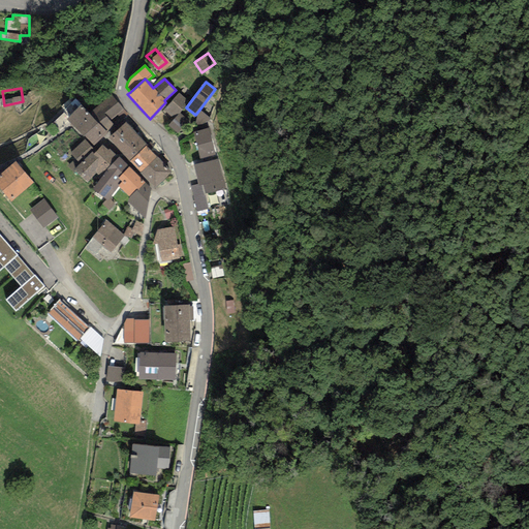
[(189,101),(179,93),(164,111),(175,119),(189,101)]
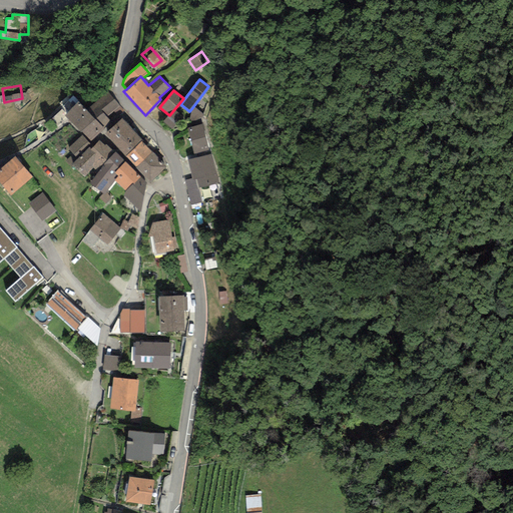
[(95,119),(103,128),(109,121),(106,117),(113,112),(116,116),(123,109),(107,92),(86,110),(95,119)]
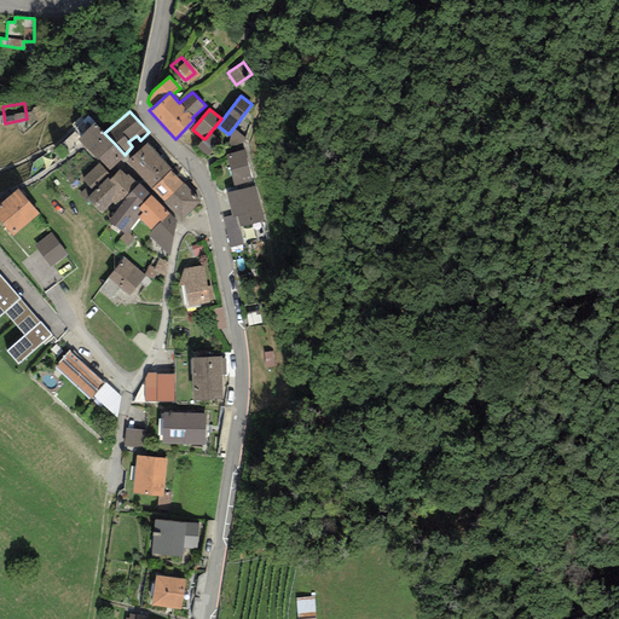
[(76,139),(97,161),(99,160),(110,171),(125,155),(115,144),(104,133),(94,123),(76,139)]
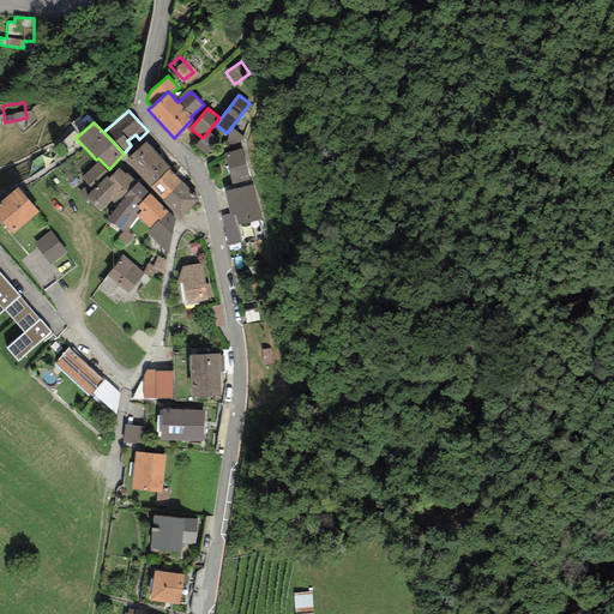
[(244,138),(232,127),(227,133),(228,134),(227,142),(230,145),(240,142),(244,138)]
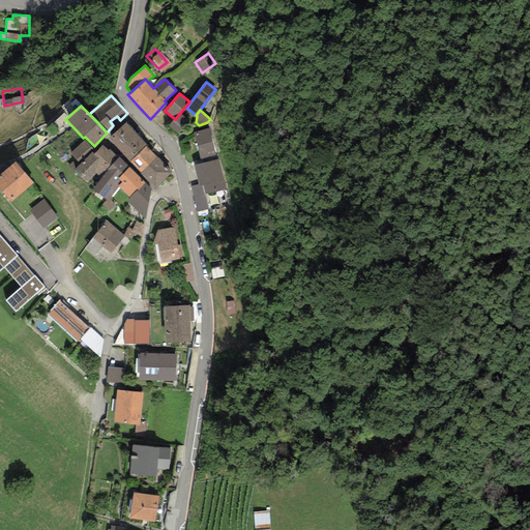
[(126,122),(108,139),(129,163),(147,145),(126,122)]
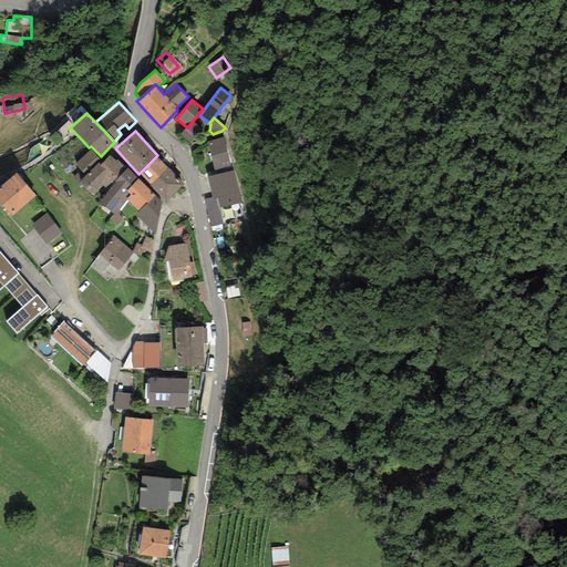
[(223,137),(207,142),(215,171),(230,166),(223,137)]
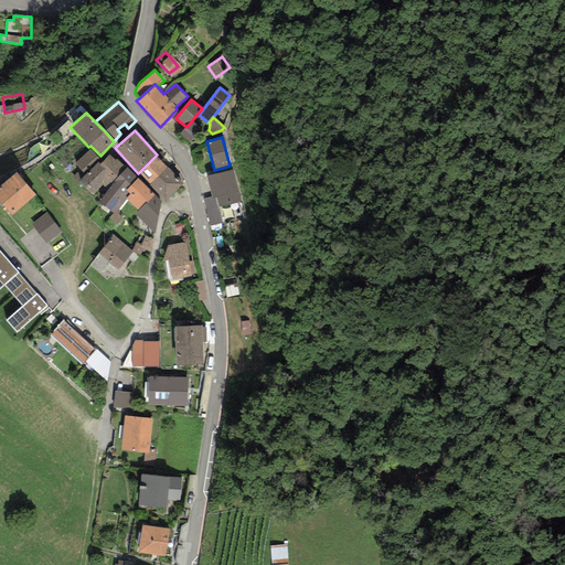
[(91,149),(75,163),(83,172),(98,158),(91,149)]
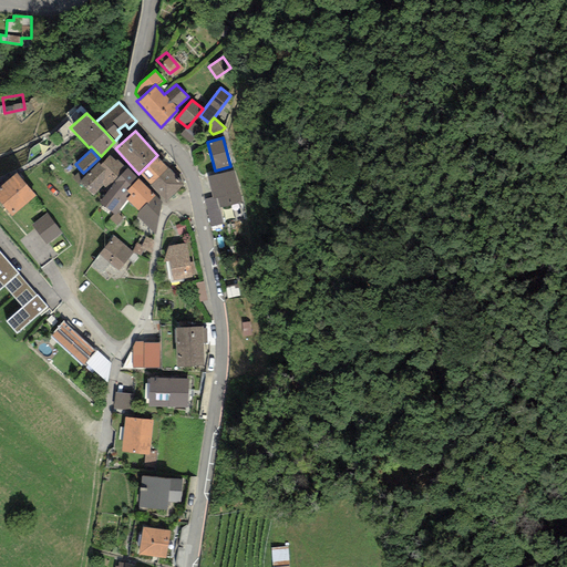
[(168,167),(157,155),(138,174),(151,185),(168,167)]
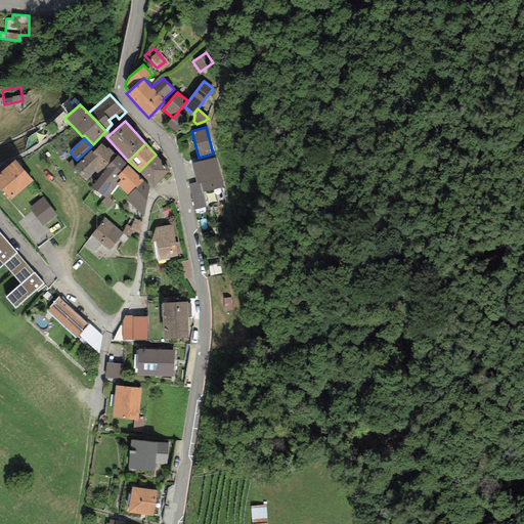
[(92,153),(95,172),(97,174),(108,164),(111,157),(114,153),(107,147),(106,148),(101,144),(92,153)]
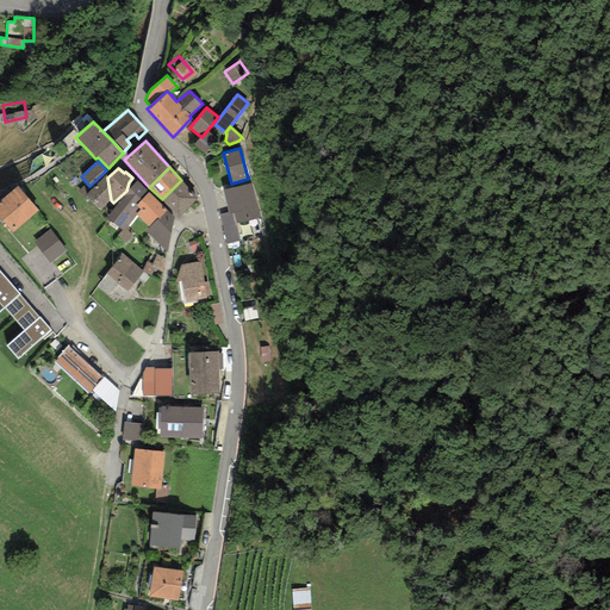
[(100,211),(111,200),(107,178),(106,175),(85,197),(100,211)]
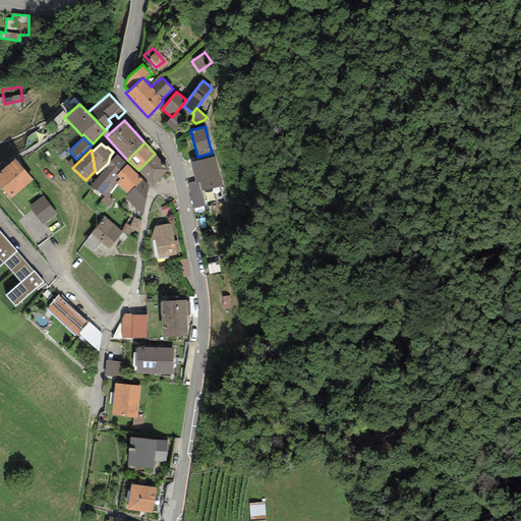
[(155,154),(138,170),(152,186),(168,170),(155,154)]
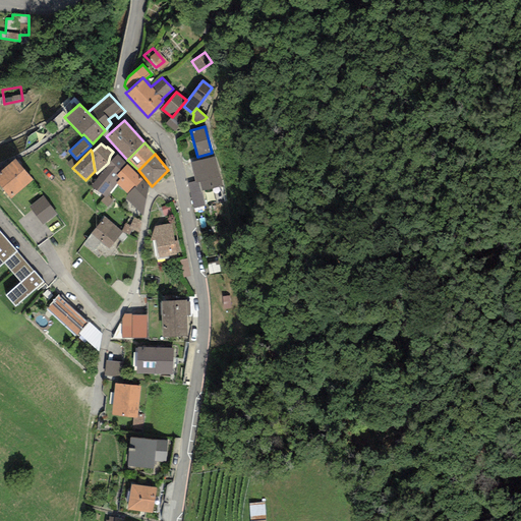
[(117,176),(127,164),(117,155),(106,168),(91,186),(105,196),(101,200),(107,208),(112,201),(107,196),(117,184),(116,183),(119,179),(117,176)]
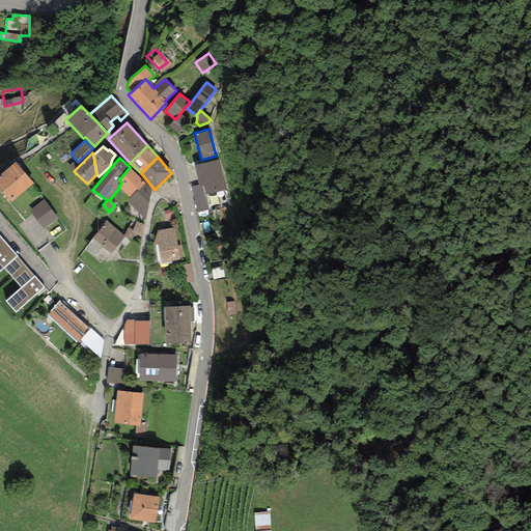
[(218,160),(194,166),(199,185),(199,187),(202,186),(204,195),(225,190),(218,160)]
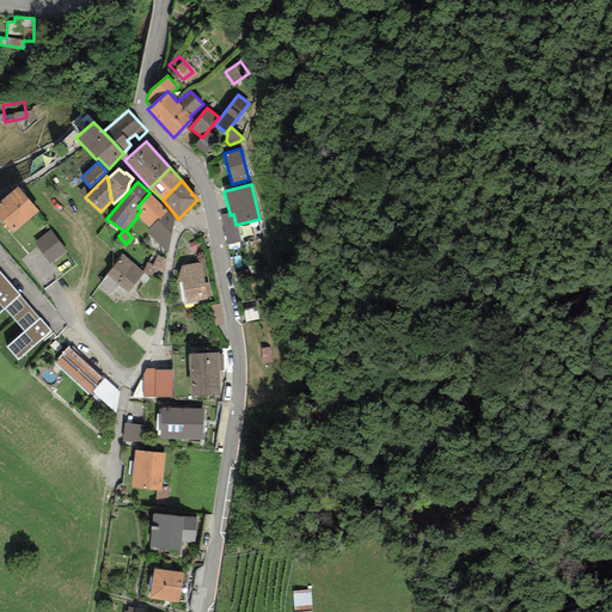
[(38,210),(18,187),(0,201),(0,219),(12,233),(38,210)]
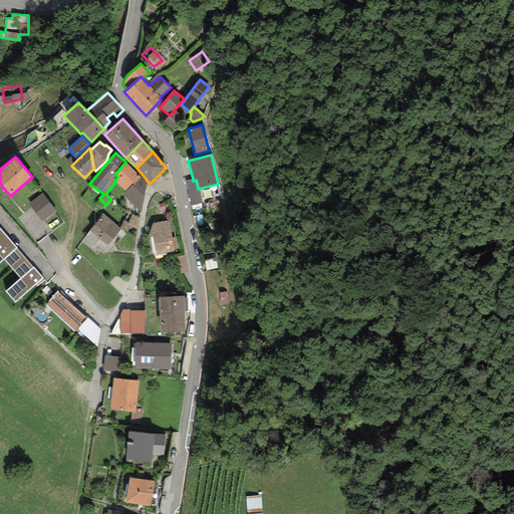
[(126,192),(142,178),(125,162),(115,174),(117,177),(114,181),(115,182),(126,192)]
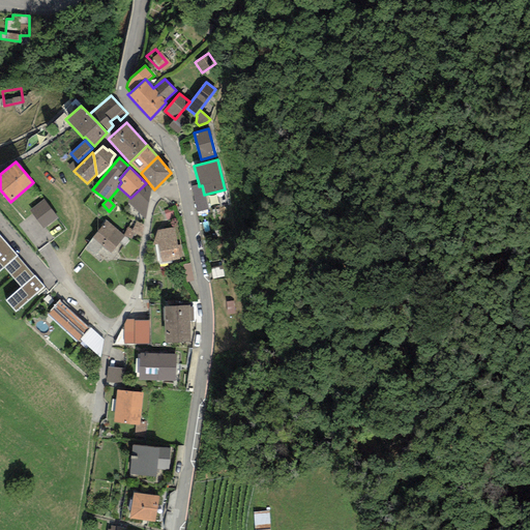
[(151,189),(146,183),(130,198),(127,201),(145,219),(151,189)]
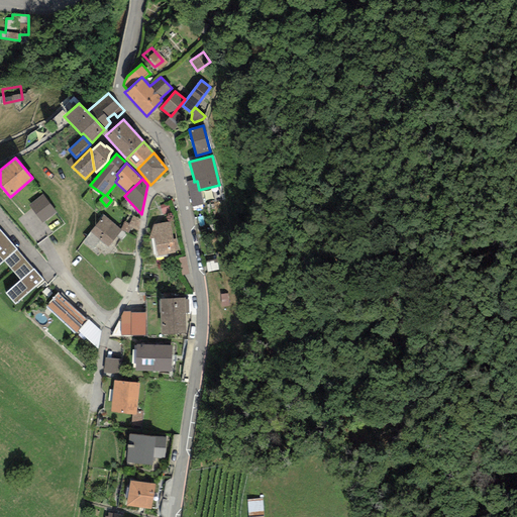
[(203,204),(199,190),(197,181),(194,182),(194,180),(186,182),(192,207),(203,204)]
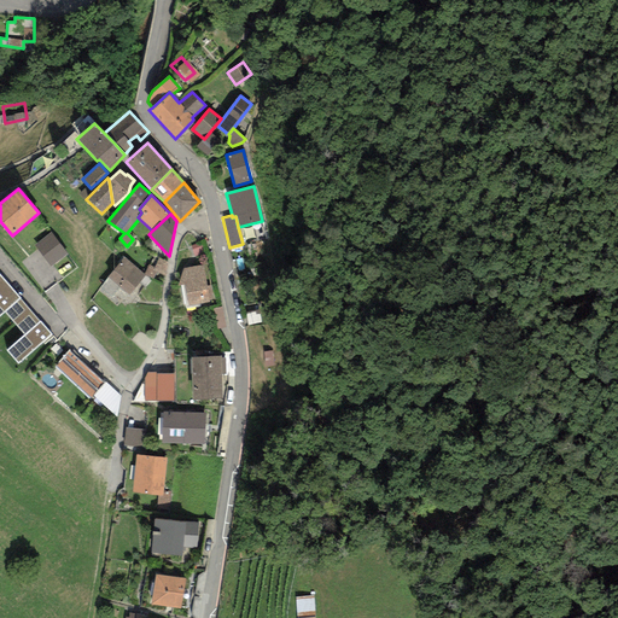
[(68,254),(51,232),(34,245),(51,267),(68,254)]
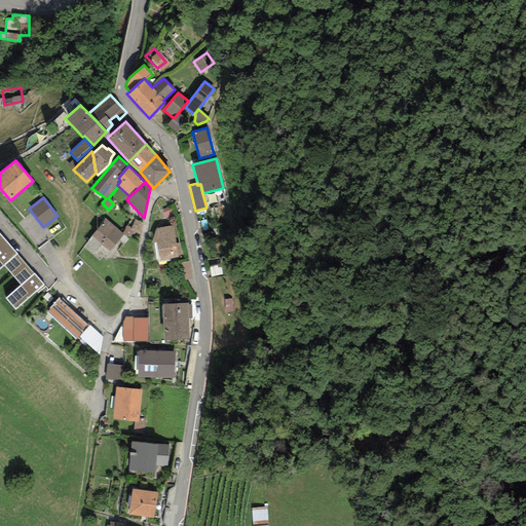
[(124,234),(106,219),(91,236),(110,252),(124,234)]
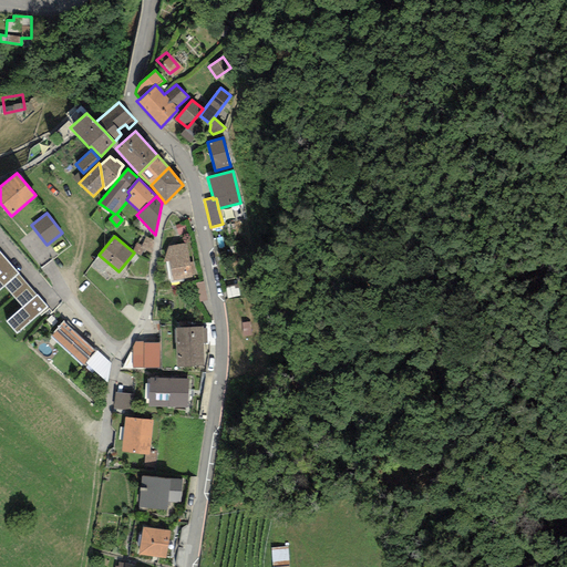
[(137,246),(136,253),(153,256),(155,240),(146,239),(145,247),(137,246)]
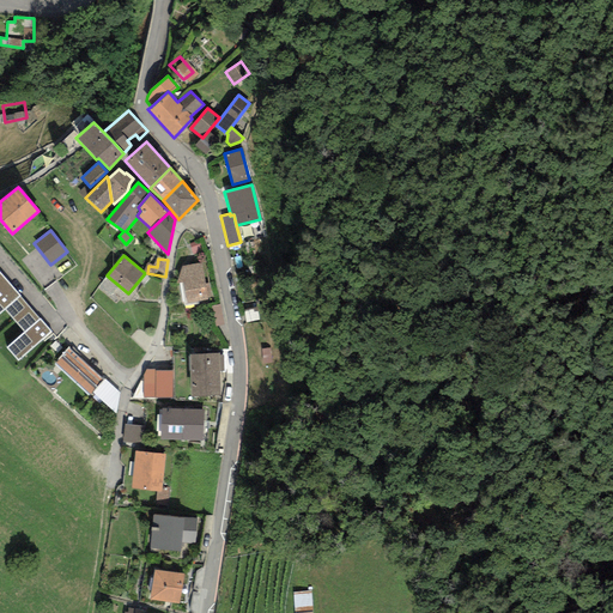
[(182,267),(176,284),(182,283),(187,303),(208,301),(202,263),(182,267)]
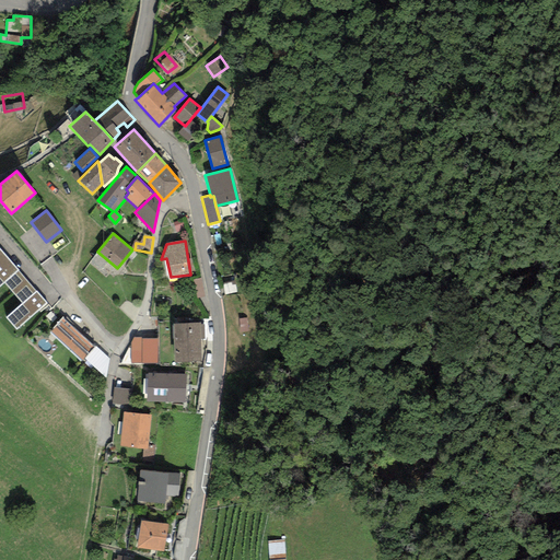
[(8,259),(0,265),(0,286),(4,282),(19,271),(8,259)]
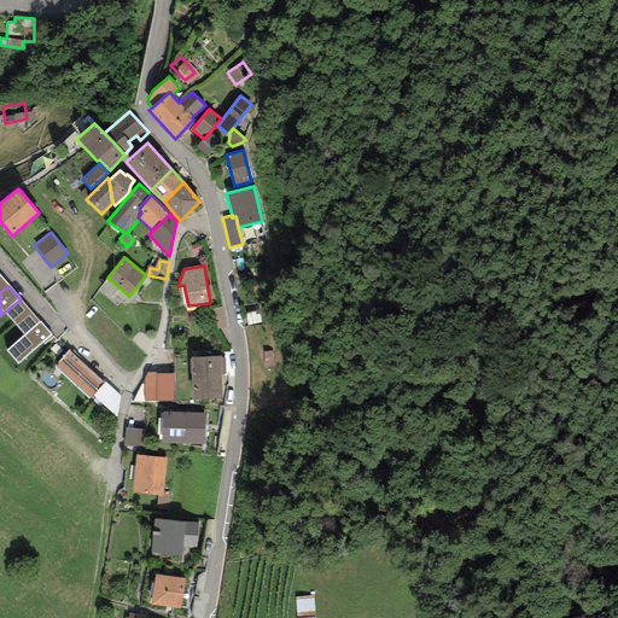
[(7,350),(18,363),(51,334),(21,299),(5,312),(25,334),(7,350)]
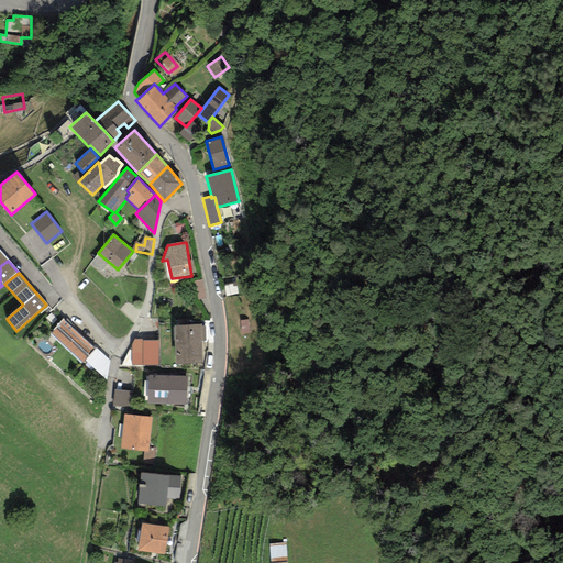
[(94,349),(63,321),(50,334),(83,363),(85,361),(94,349)]
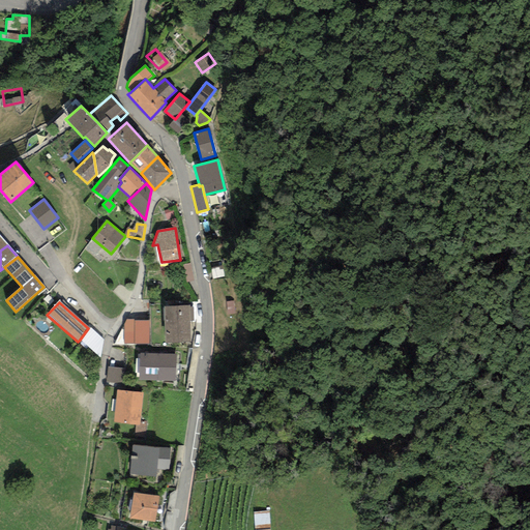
[(189,306),(165,306),(166,342),(190,342),(189,321),(189,307),(189,306)]
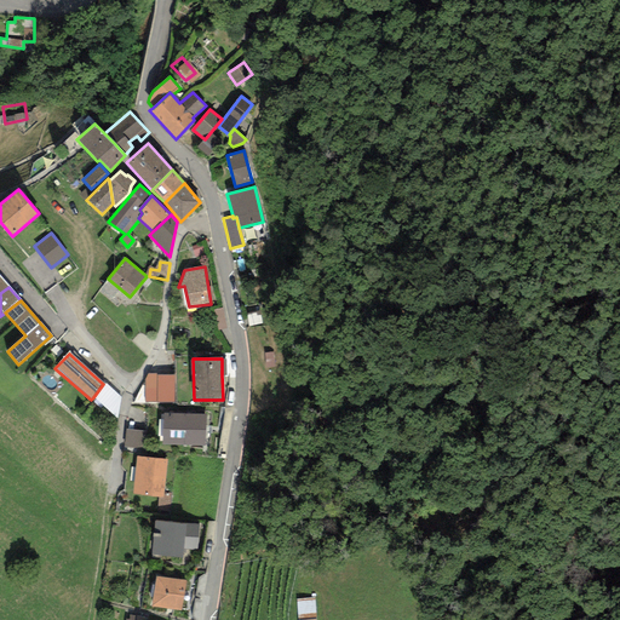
[(173,403),(173,375),(156,375),(156,374),(148,374),(145,379),(144,402),(173,403)]
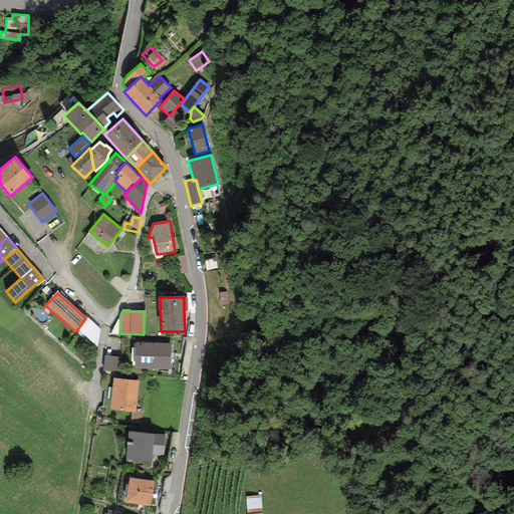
[(87,317),(85,318),(77,329),(97,346),(100,329),(87,317)]
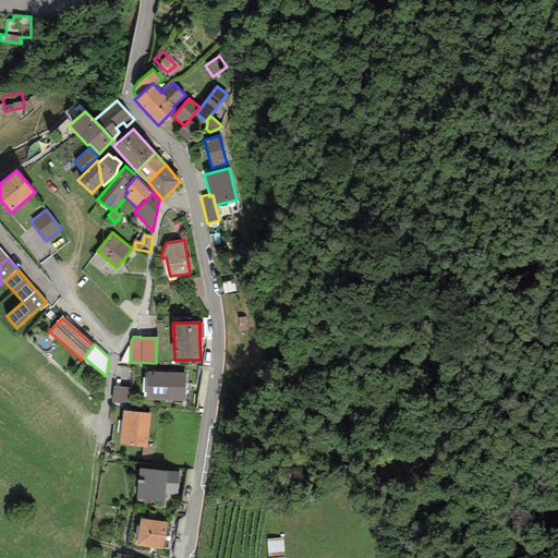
[(185,374),(147,373),(147,377),(147,392),(146,400),(184,401),(185,374)]
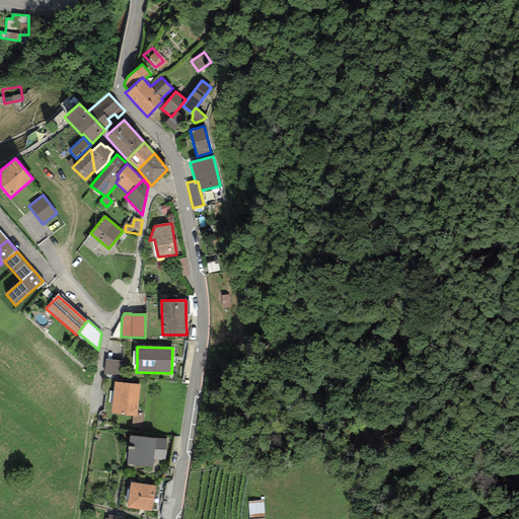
[(119,362),(104,360),(103,375),(117,376),(119,362)]
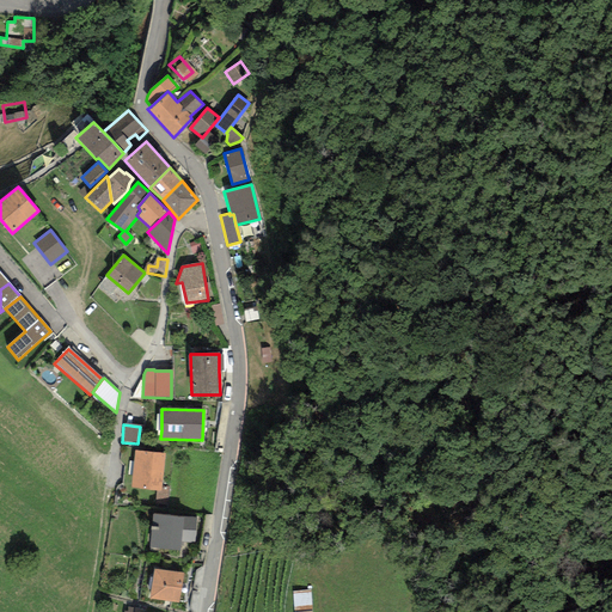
[(165,453),(135,451),(132,488),(161,490),(165,453)]
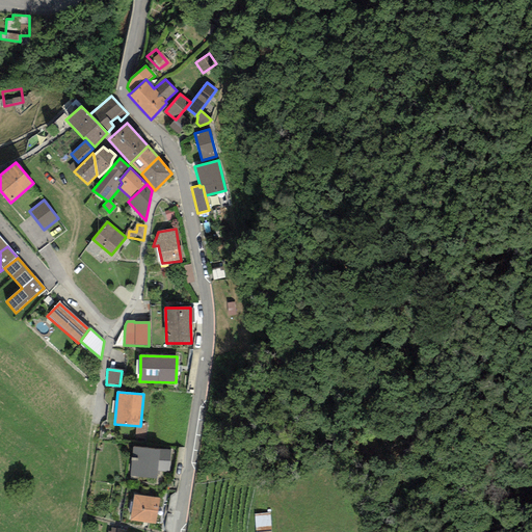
[(133,447),(130,476),(156,478),(157,470),(168,471),(169,450),(133,447)]
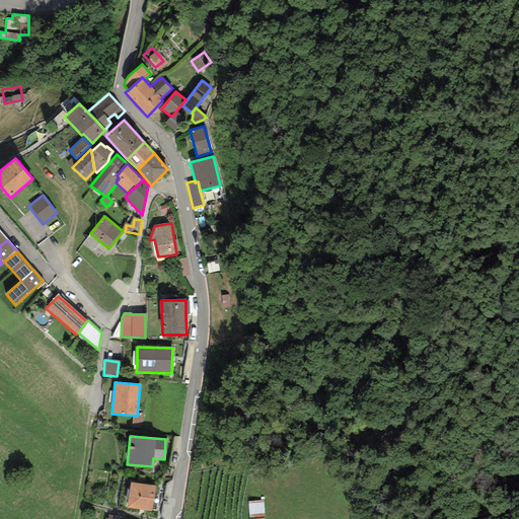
[(156,486),(131,483),(127,508),(152,511),(156,486)]
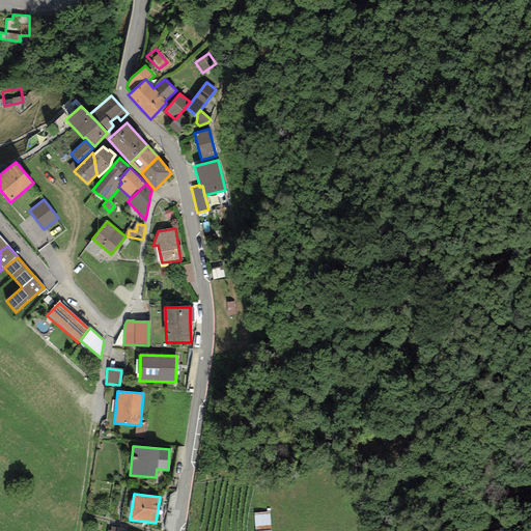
[(272,530),(271,511),(253,512),(254,530),(272,530)]
